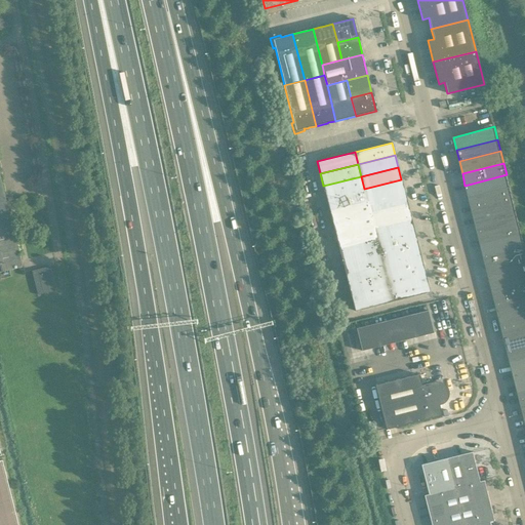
[(468,197),(510,187),(507,174),(465,186),(468,197)]
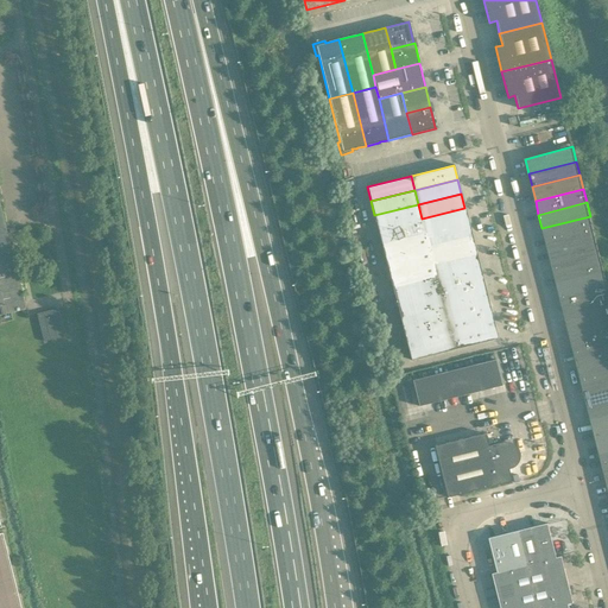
[(422,219),(418,204),(374,215),(378,229),(422,219)]
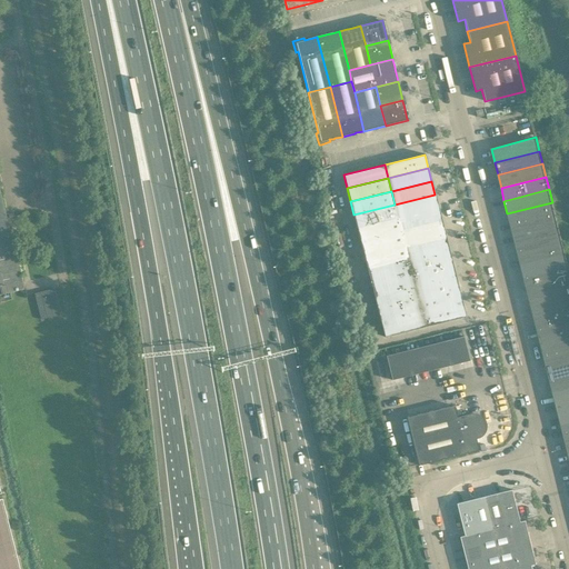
[(0,295),(23,289),(0,192),(0,295)]
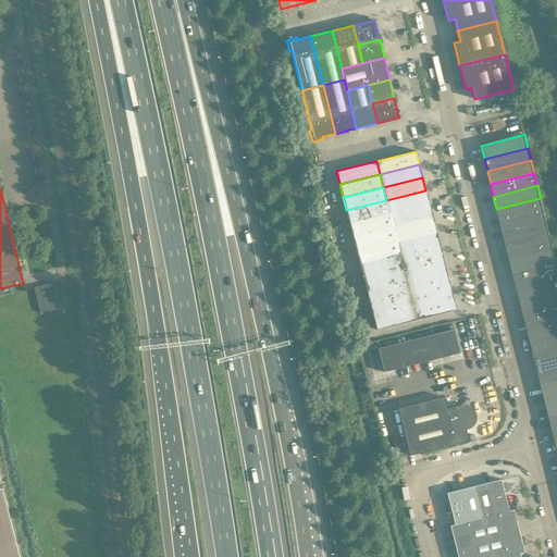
[(390,214),(429,203),(425,190),(386,200),(390,214)]
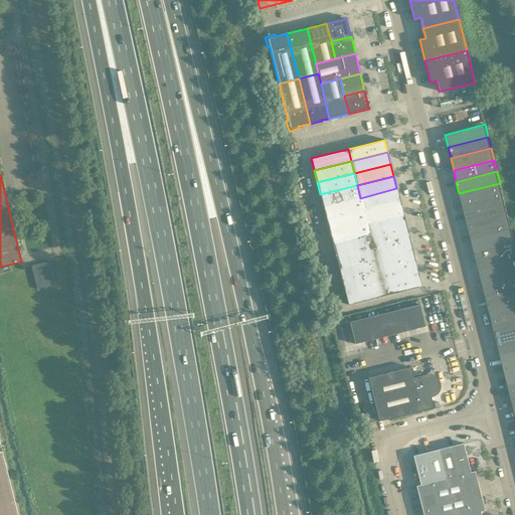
[(462,205),(503,195),(500,183),(459,193),(462,205)]
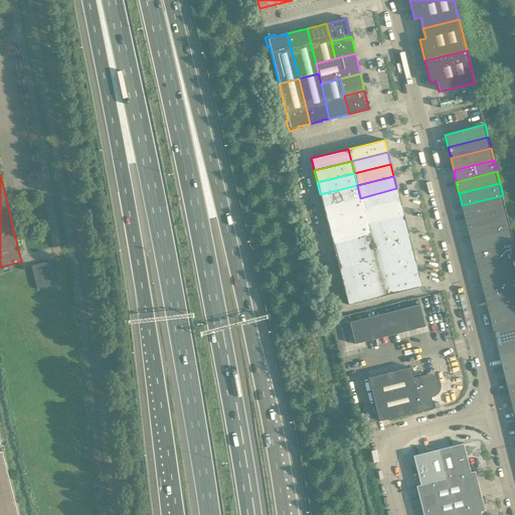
[(360,198),(357,185),(320,194),(323,207),(360,198)]
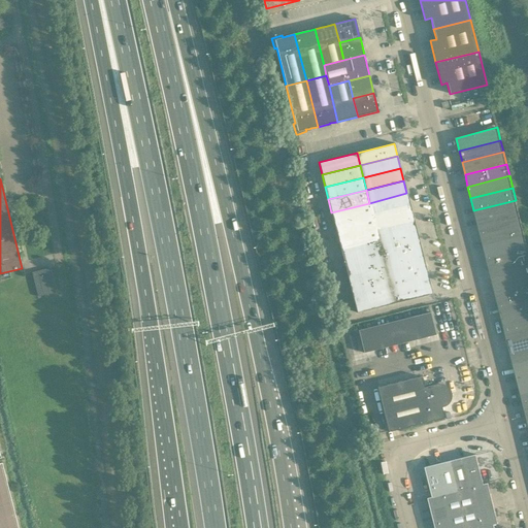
[(372,216),(409,205),(406,193),(369,203),(372,216)]
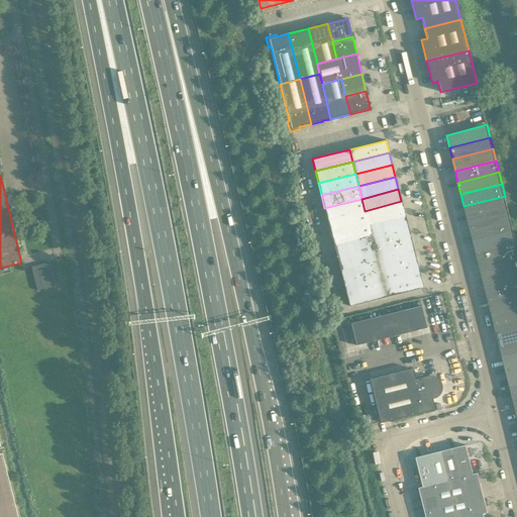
[(467,217),(508,207),(505,196),(463,206),(467,217)]
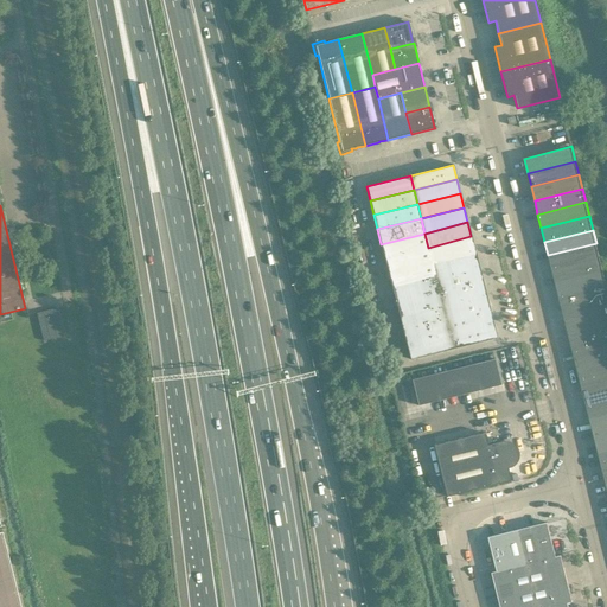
[(428,248),(425,234),(381,244),(384,259),(428,248)]
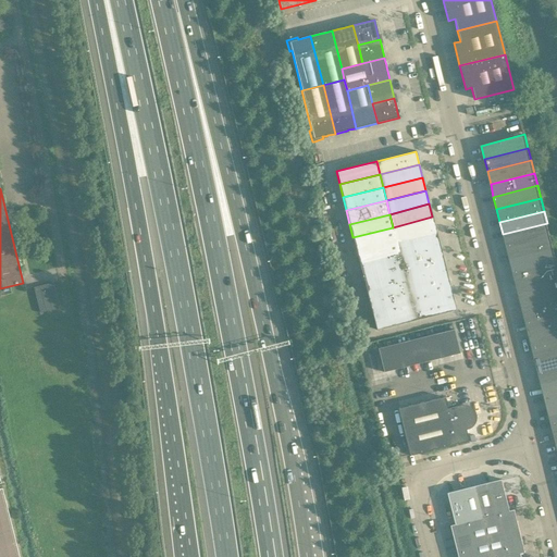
[(396,240),(436,231),(432,217),(393,227),(396,240)]
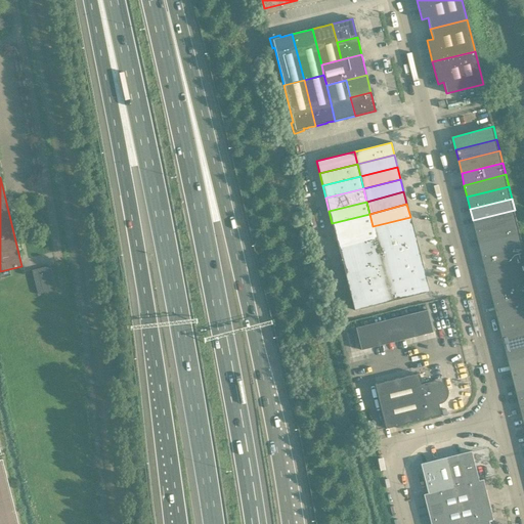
[(476,232),(518,222),(515,210),(473,220),(476,232)]
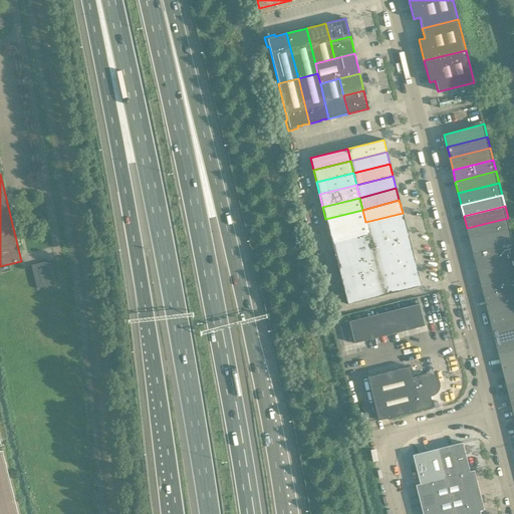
[(365,222),(362,210),(325,219),(329,231),(365,222)]
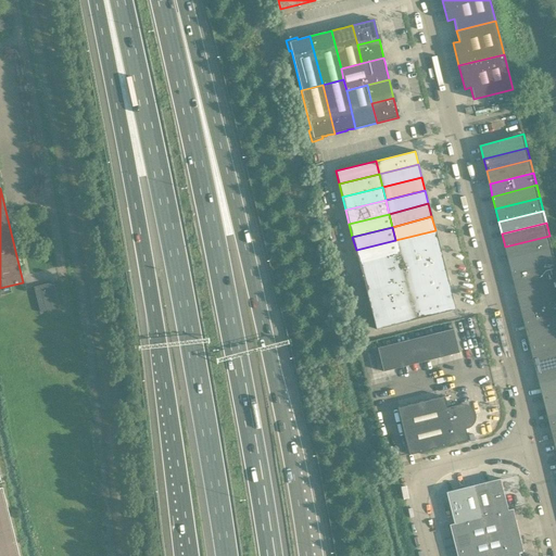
[(399,253),(439,243),(436,230),(395,240),(399,253)]
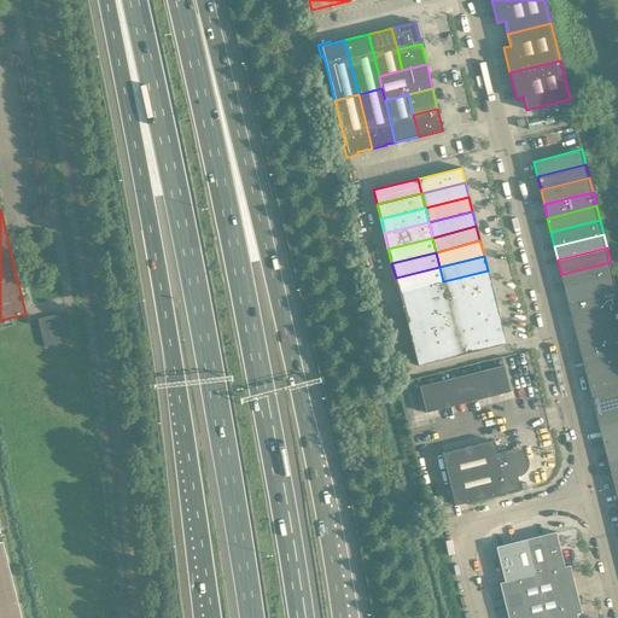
[(565,289),(613,277),(611,262),(561,274),(565,289)]
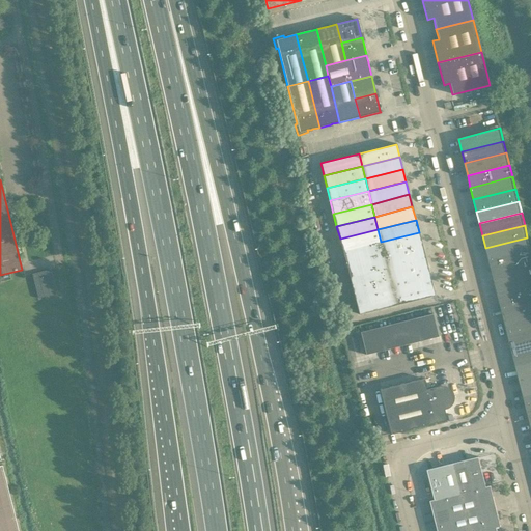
[(381,242),(378,229),(340,239),(343,251),(381,242)]
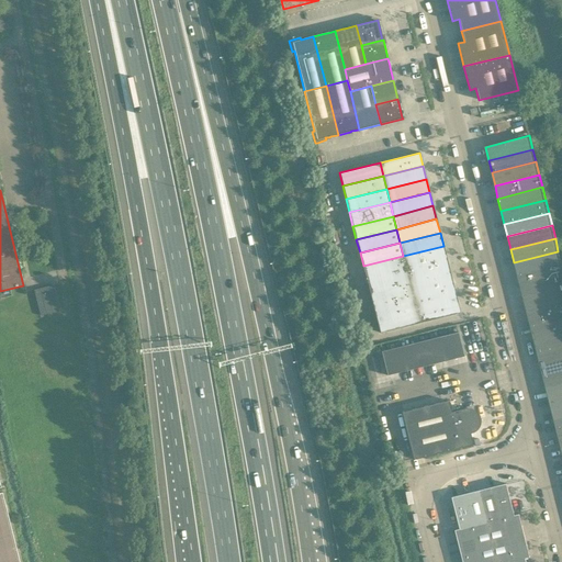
[(406,269),(447,259),(444,246),(403,256),(406,269)]
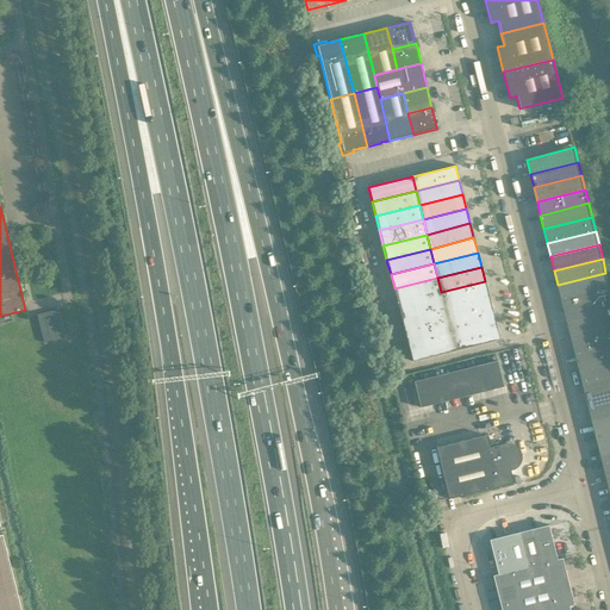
[(561,298),(609,286),(605,273),(558,285),(561,298)]
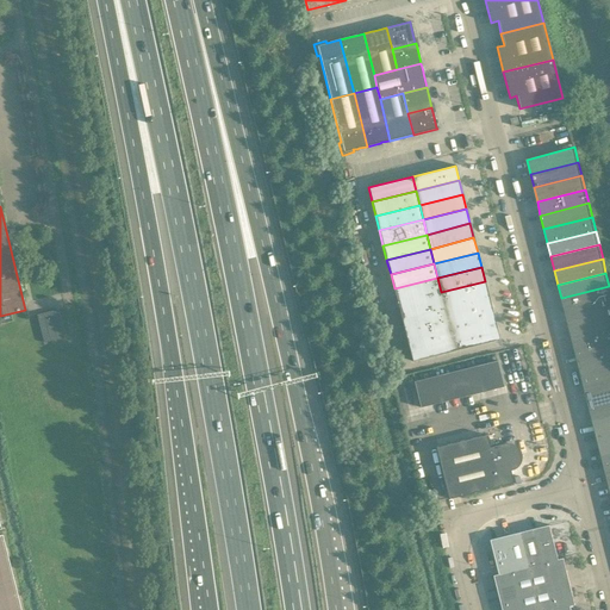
[(441,292),(437,278),(394,288),(398,303),(441,292)]
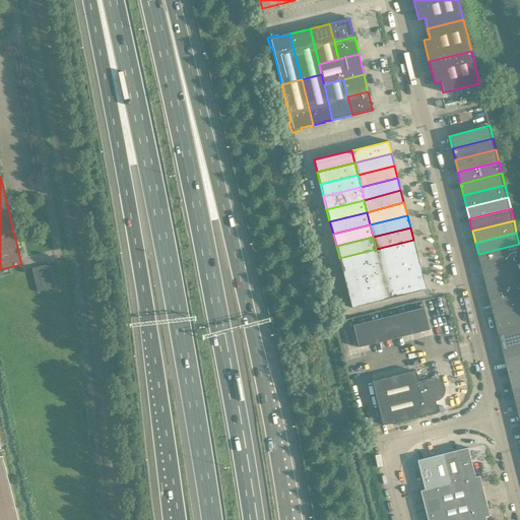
[(379,261),(416,252),(413,240),(376,249),(379,261)]
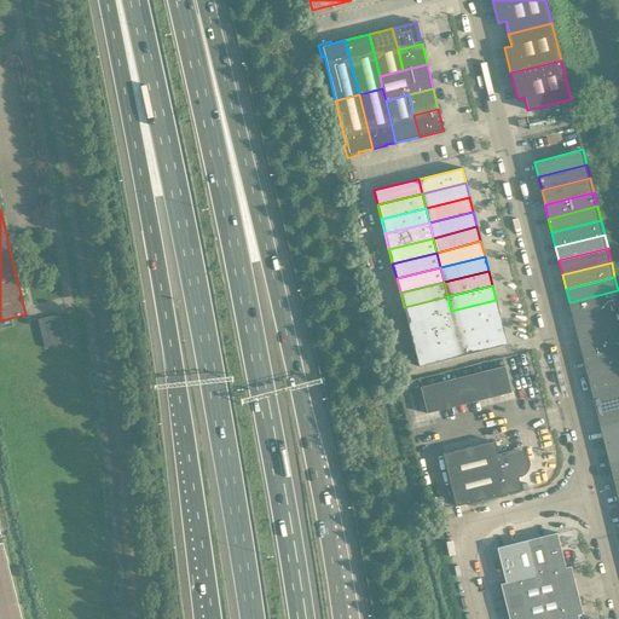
[(573,317),(618,305),(618,293),(618,290),(570,302),(573,317)]
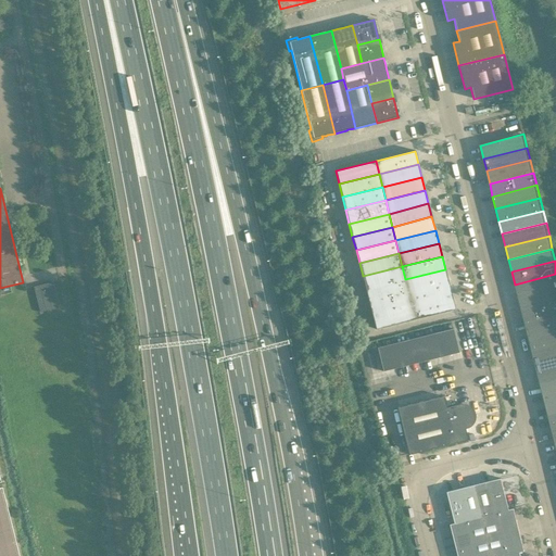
[(405,279),(402,266),(363,276),(366,290),(405,279)]
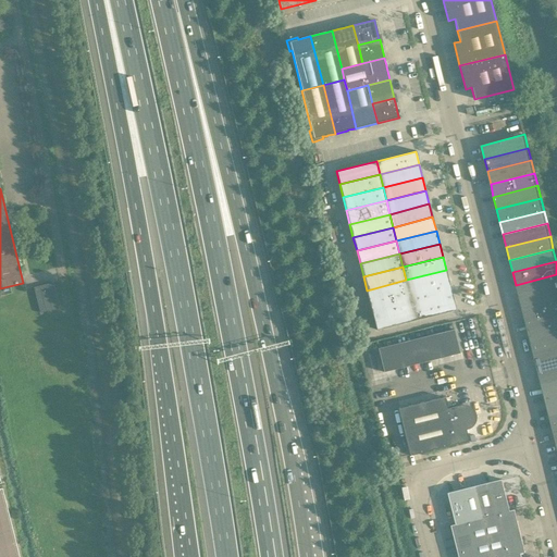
[(409,294),(449,283),(446,270),(406,280),(409,294)]
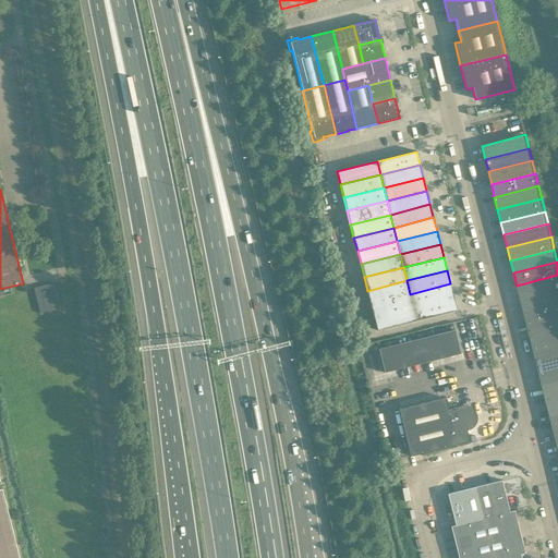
[(520,299),(557,288),(557,275),(517,286),(520,299)]
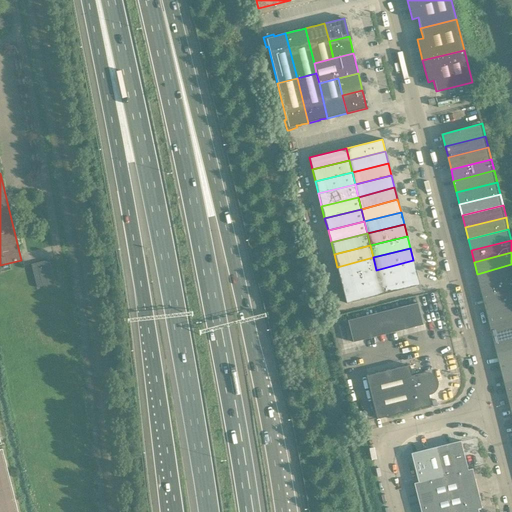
[(376,270),(373,257),(337,267),(340,279),(376,270)]
